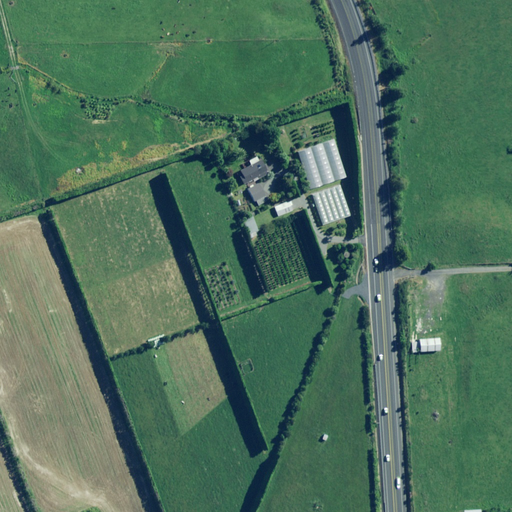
[(346,177),(333,140),(297,152),(309,190),(346,177)]
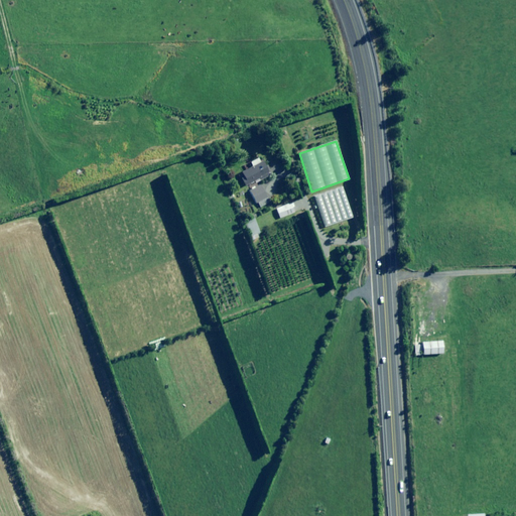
[(270,176),(263,162),(259,164),(256,158),(249,162),(251,167),(241,172),(243,177),(241,178),(244,185),(254,181),(255,183),(270,176)]
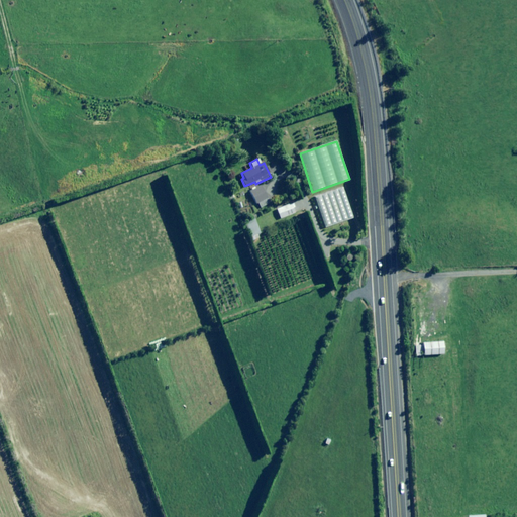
[(265,199),(267,198),(261,186),(249,192),(255,203),(257,203),(261,208),(268,204),(265,199)]
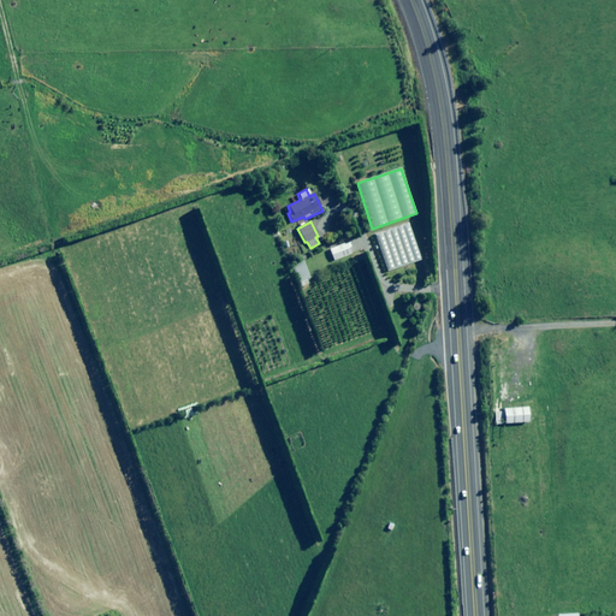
[(421,260),(409,224),(375,235),(388,272),(421,260)]
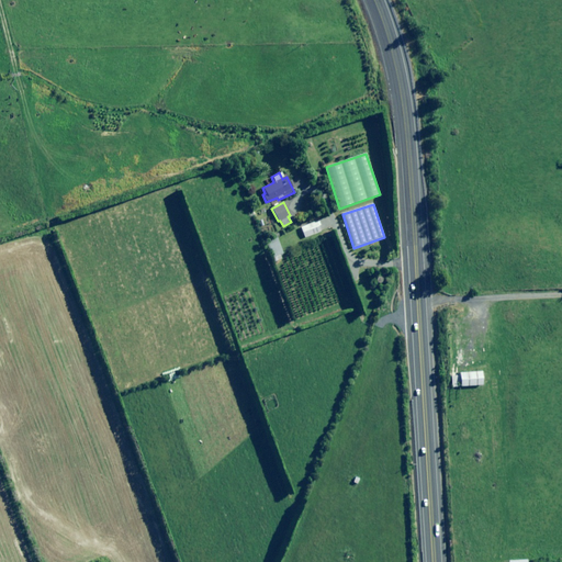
[(322,232),(317,221),(301,227),(304,238),(322,232)]
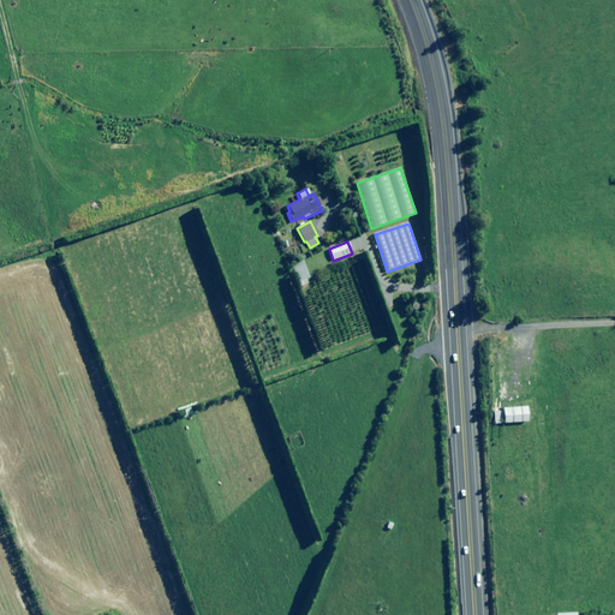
[(494,412),(494,435),(503,434),(503,424),(527,423),(527,406),(502,407),(502,412),(494,412)]
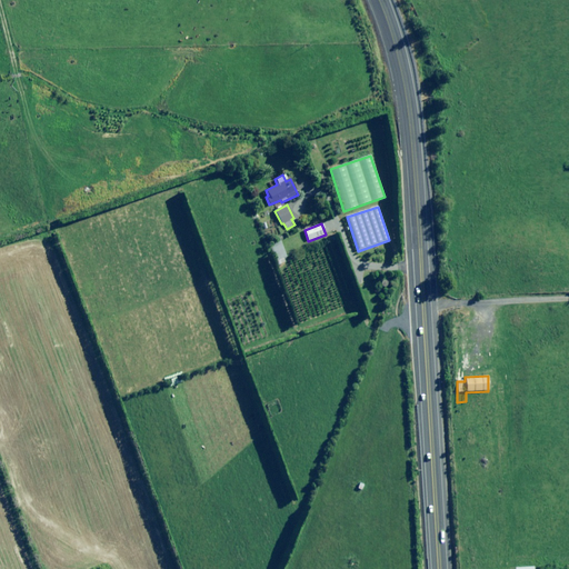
All buildings are outlined.
